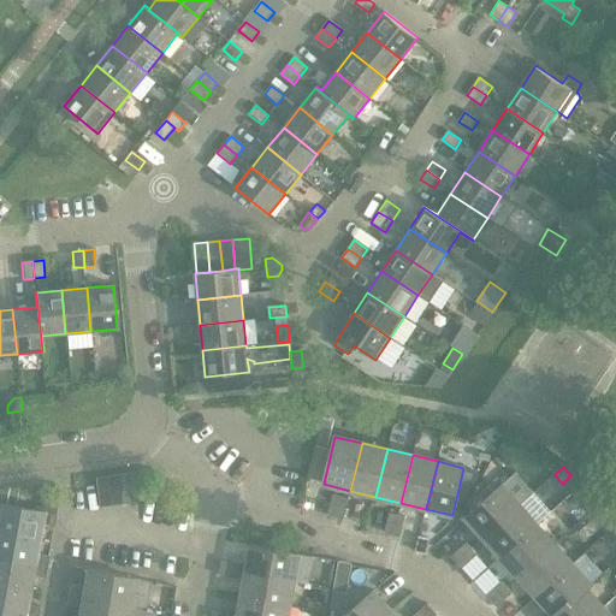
[(134,473),(122,475),(125,503),(138,502),(134,473)]
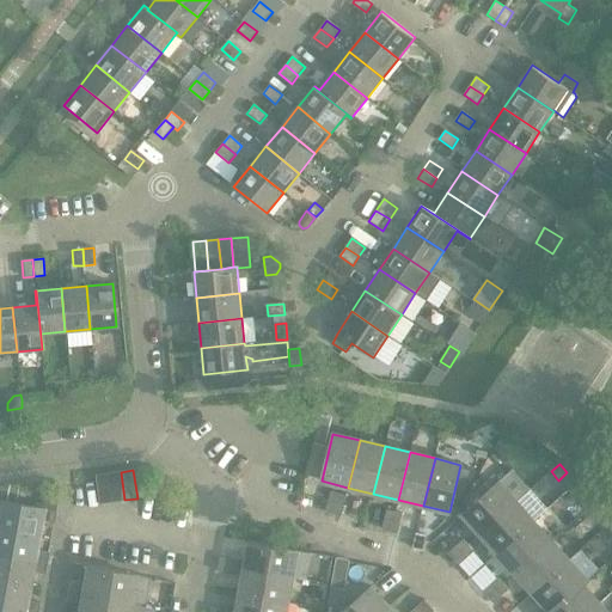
[(121,472),(108,473),(111,502),(124,500),(121,472)]
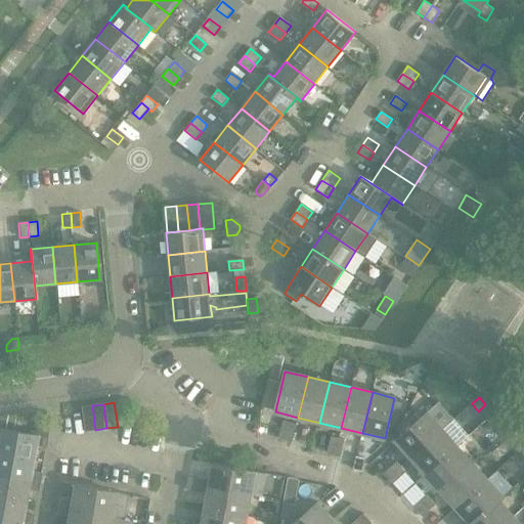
[(95,430),(92,405),(81,406),(84,431),(95,430)]
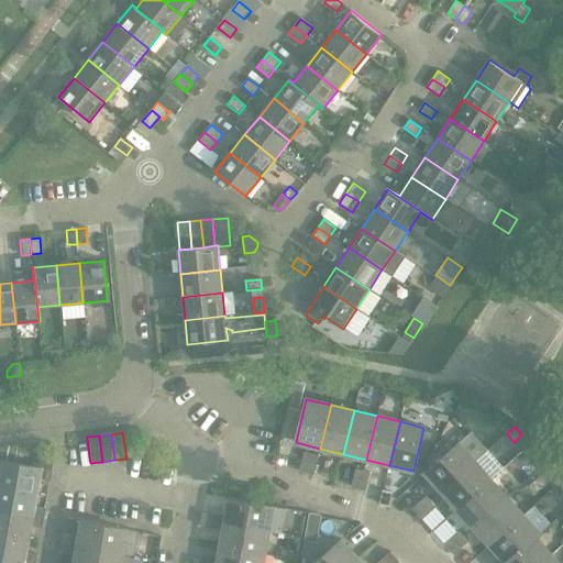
[(534,441),(523,451),(533,461),(547,450),(534,441)]
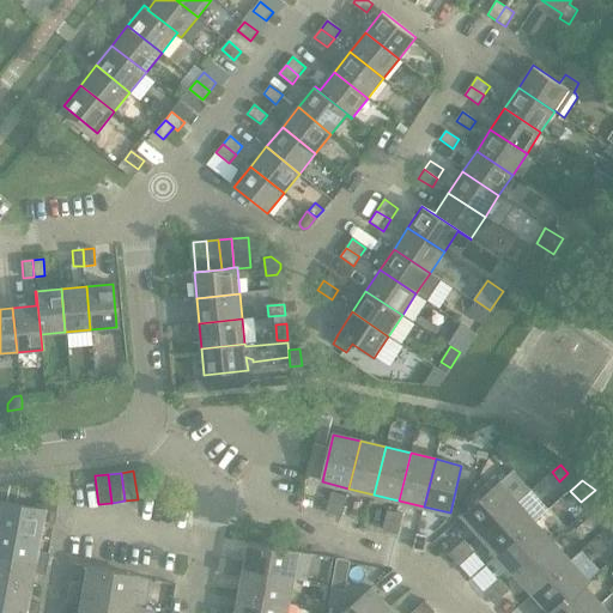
[(463,515),(481,535),(517,503),(499,483),(463,515)]
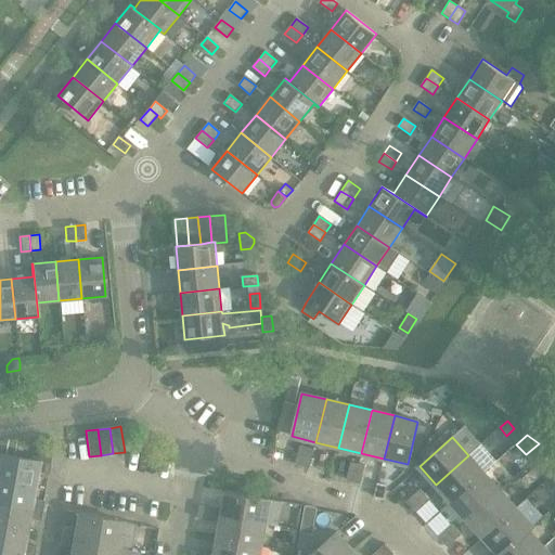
[(311,459),(313,449),(300,447),(298,455),(311,459)]
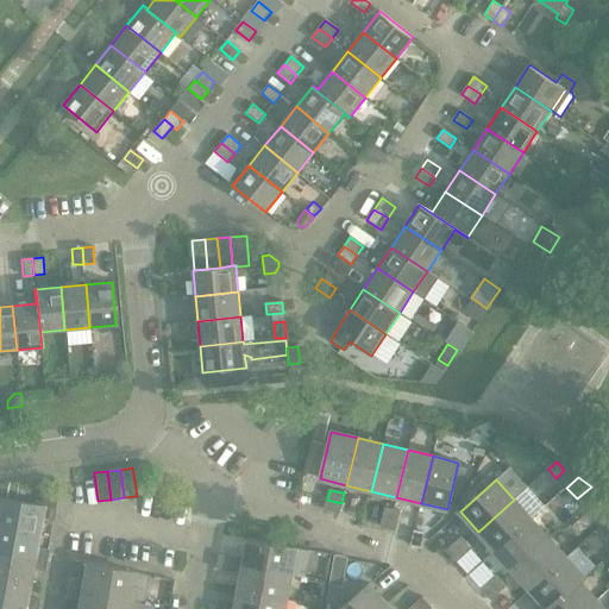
[(0,498),(0,526),(36,533),(41,509),(42,510),(42,519),(54,520),(55,509),(42,507),(42,506),(0,498)]
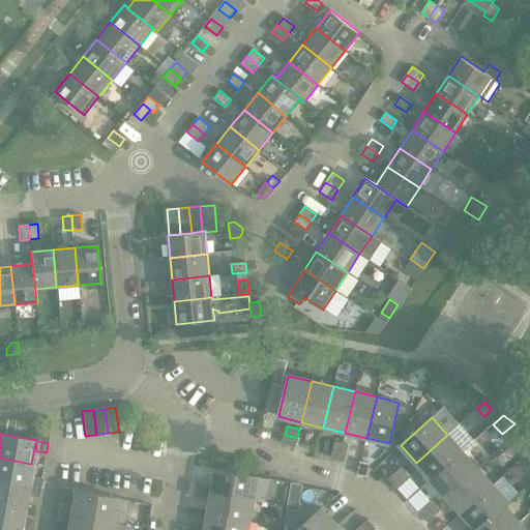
[(295,446),(297,438),(285,435),(283,443),(295,446)]
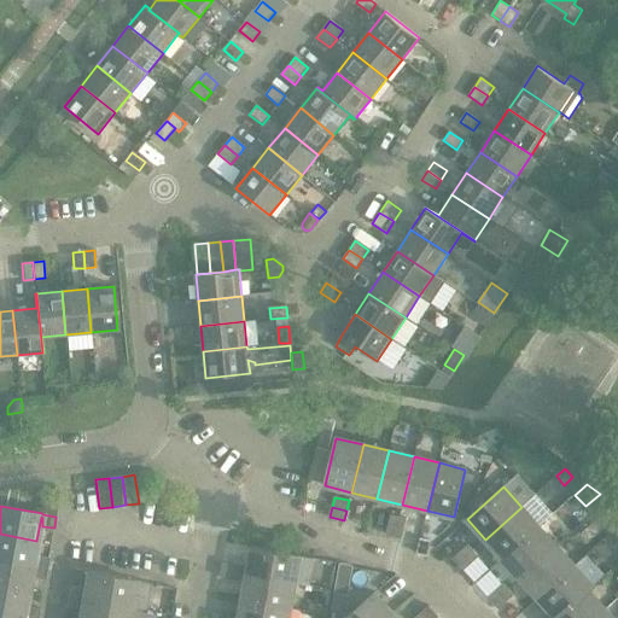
[(522,507),(485,540),(503,559),(540,526),(522,507)]
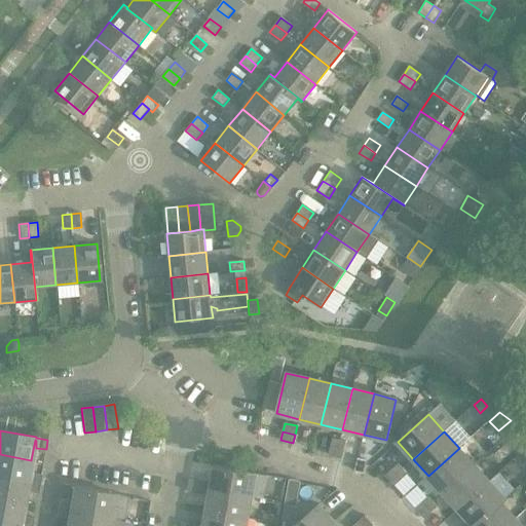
[(344,450),(346,442),(339,440),(333,439),(331,447),(344,450)]
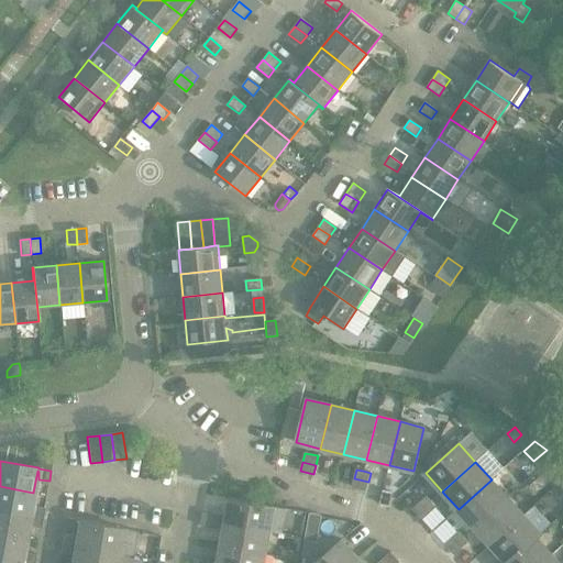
[(352,488),(359,489),(366,492),(368,482),(354,478),(352,488)]
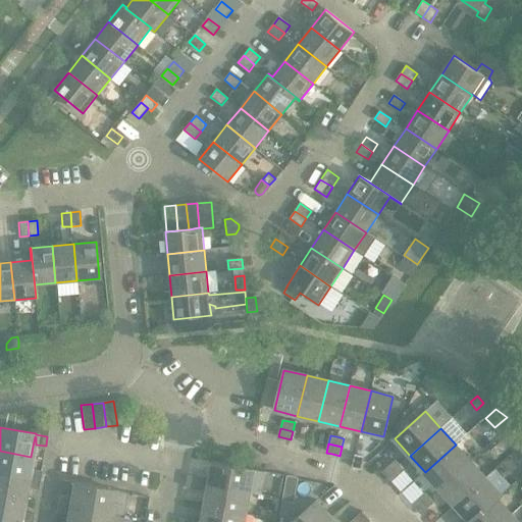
[(456,445),(425,472),(439,488),(470,461),(456,445)]
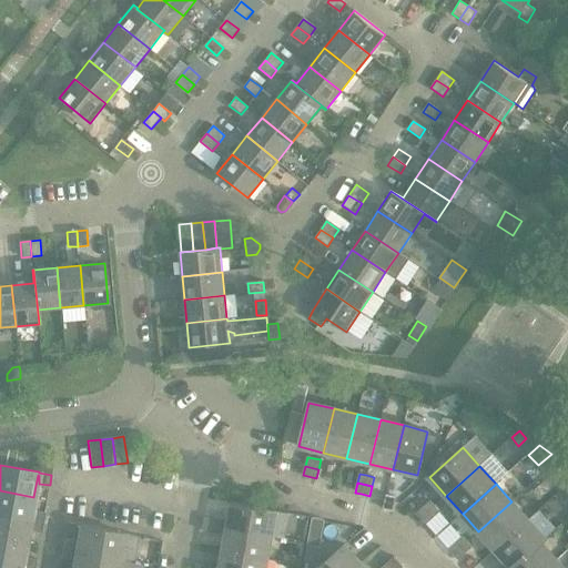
[(0,490),(0,514),(43,523),(44,513),(34,510),(31,518),(30,518),(33,497),(0,490)]
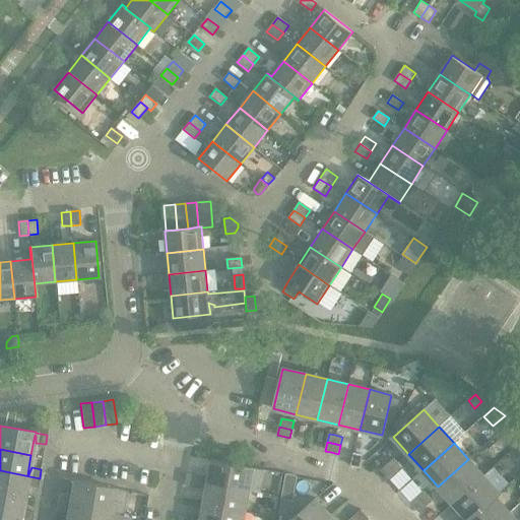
[(363,455),(353,453),(350,466),(360,468),(363,455)]
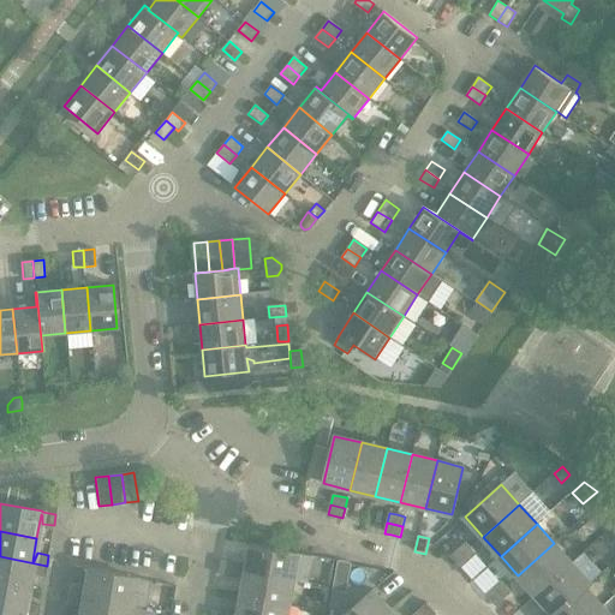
[(465,543),(458,550),(469,561),(476,555),(465,543)]
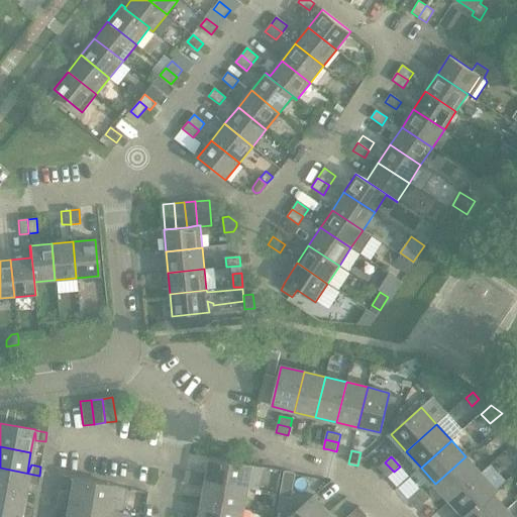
[(466,456),(435,484),(450,500),(481,473),(466,456)]
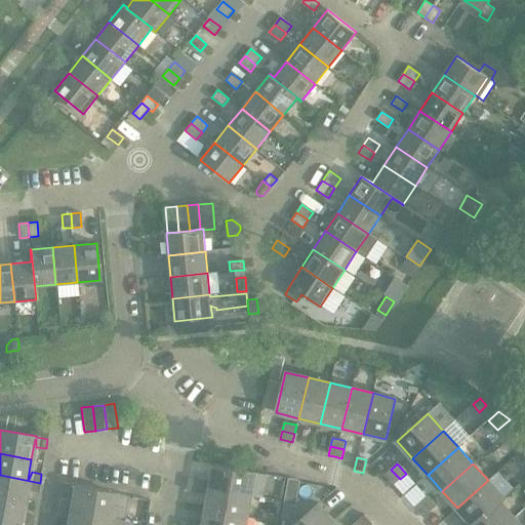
[(214,466),(210,488),(251,495),(255,473),(214,466)]
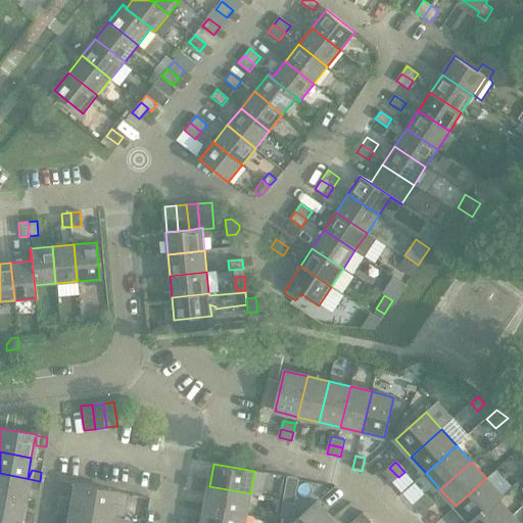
[(398,477),(389,468),(383,474),(391,483),(398,477)]
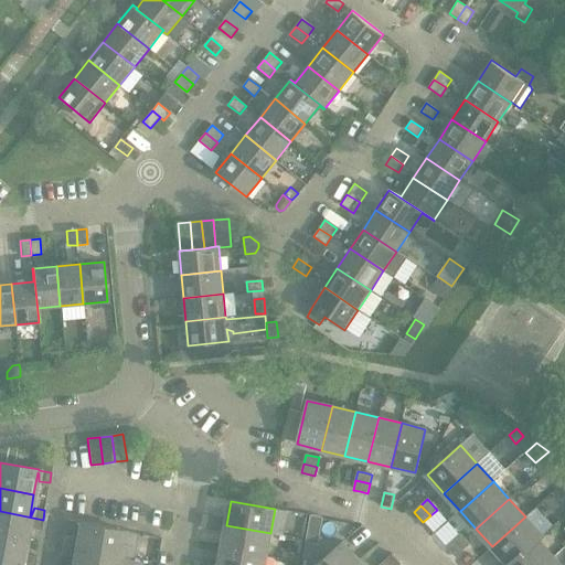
[(0,511),(0,535),(25,541),(29,520),(30,520),(31,528),(41,530),(43,520),(0,511)]
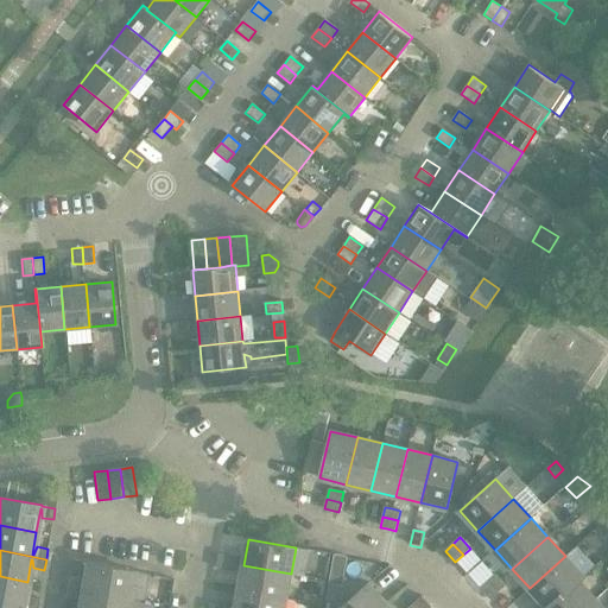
[(217,568),(228,570),(230,555),(220,553),(217,568)]
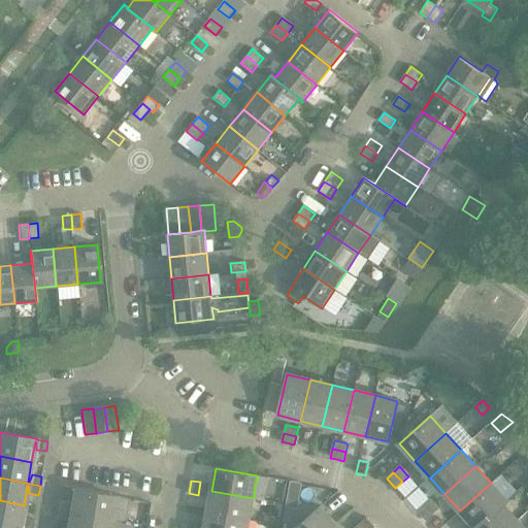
[(200,482),(198,495),(206,497),(208,484),(200,482)]
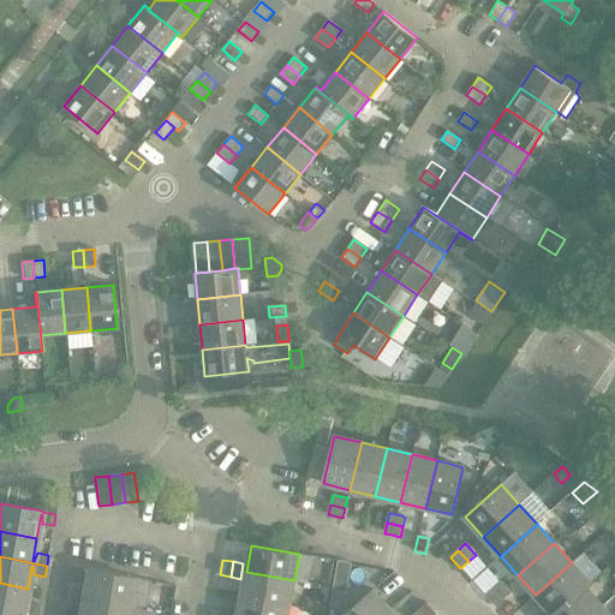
[(339,561),(333,590),(346,592),(352,563),(339,561)]
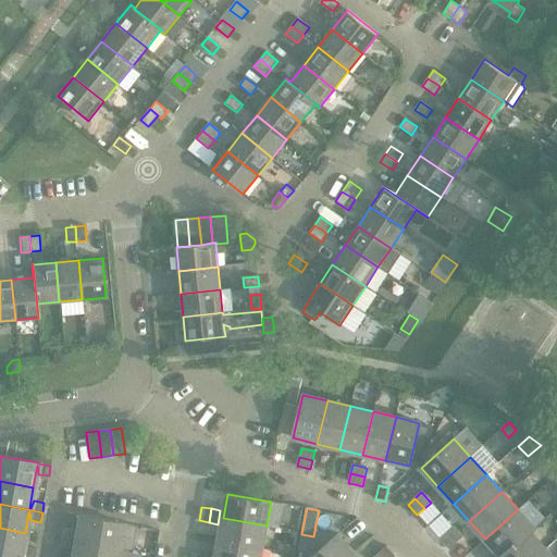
[(485,539),(500,556),(502,556),(530,531),(531,532),(534,529),(518,509),(485,539)]
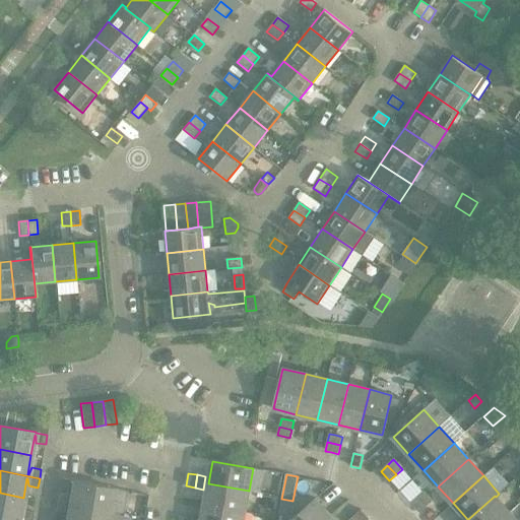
[(59,493),(58,502),(110,511),(114,489),(74,481),(73,484),(70,502),(69,502),(69,495),(59,493)]
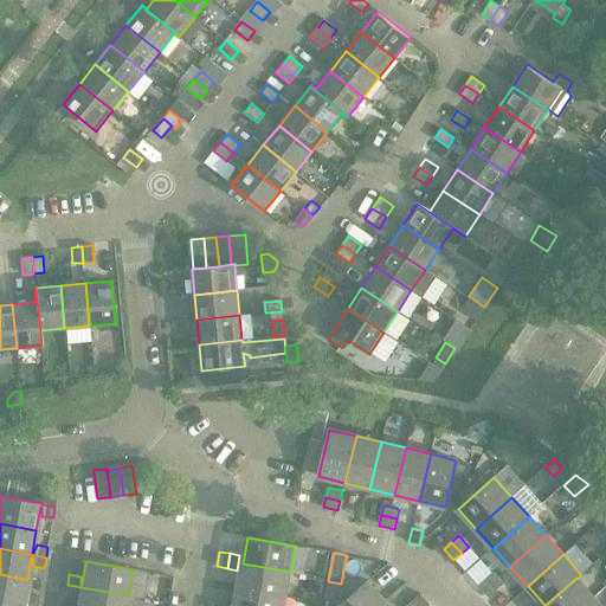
[(243,563),(238,588),(285,597),(290,572),(243,563)]
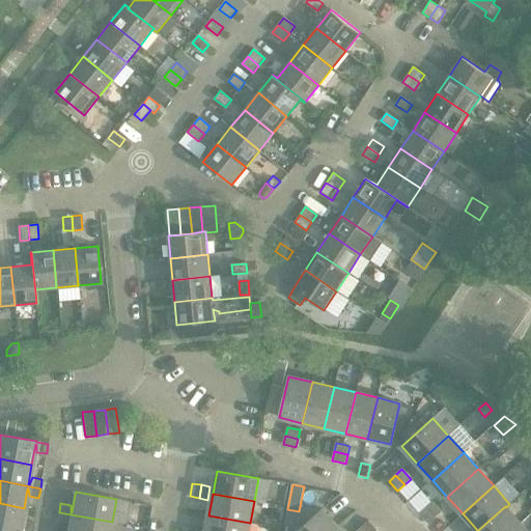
[(431,502),(425,508),(435,518),(441,512),(431,502)]
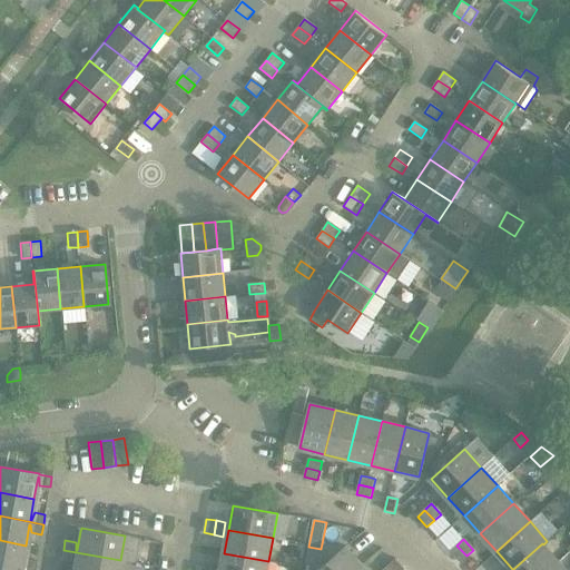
[(0,540),(0,564),(27,569),(35,569),(37,562),(26,560),(22,567),(21,567),(26,546),(0,540)]
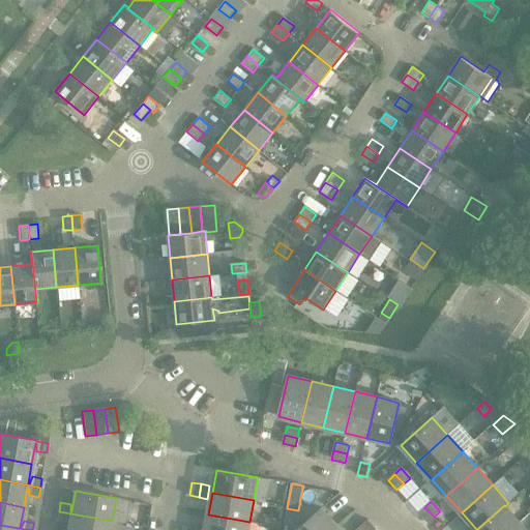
[(477,529),(476,529),(475,529),(510,529),(520,522),(505,506),(504,505),(477,529)]
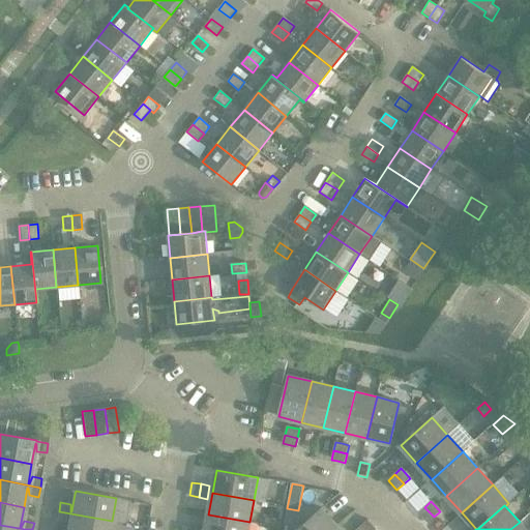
[(434,517),(424,507),(418,513),(427,523),(434,517)]
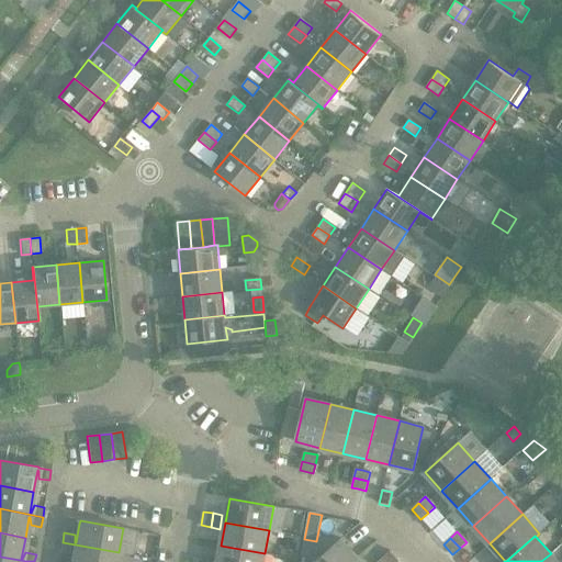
[(315,561),(352,561),(358,558),(341,539),(315,561)]
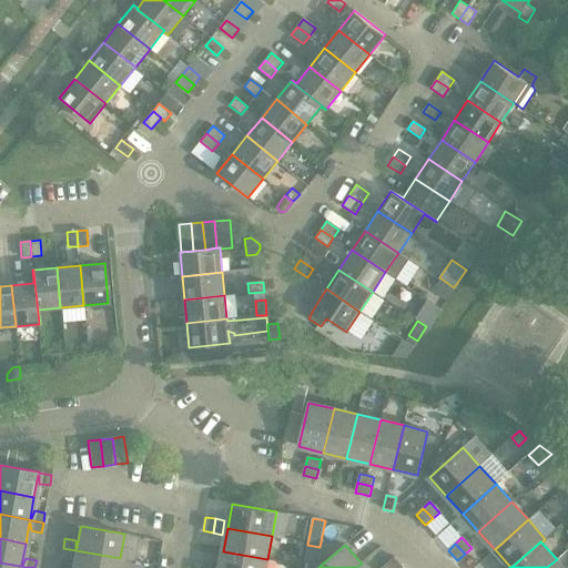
[(118,567),(120,558),(63,548),(61,558),(71,560),(75,553),(77,553),(73,567),(118,567)]
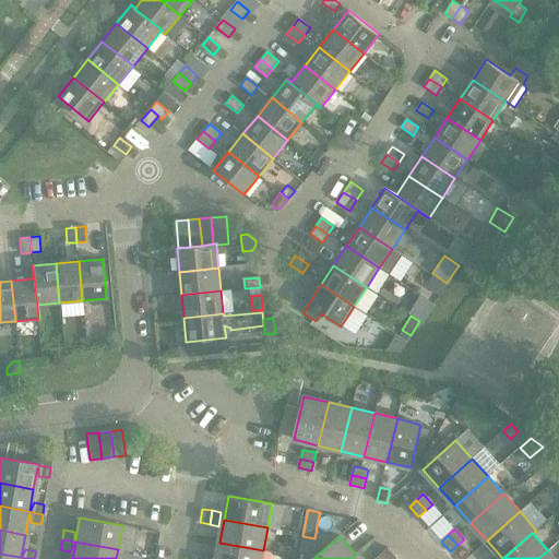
[(219,543),(216,558),(261,558),(263,550),(219,543)]
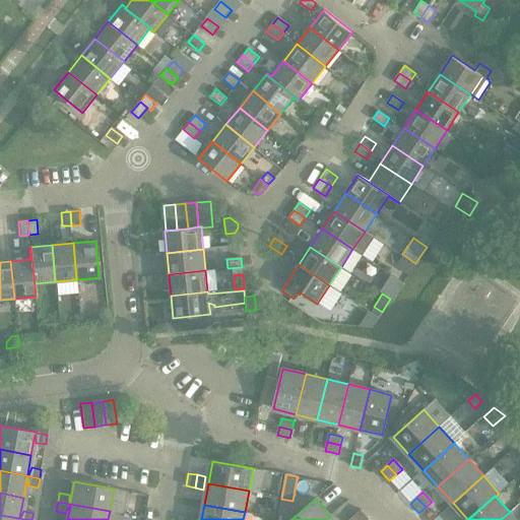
[(361,510),(354,516),(358,519),(369,519),(370,519),(361,510)]
